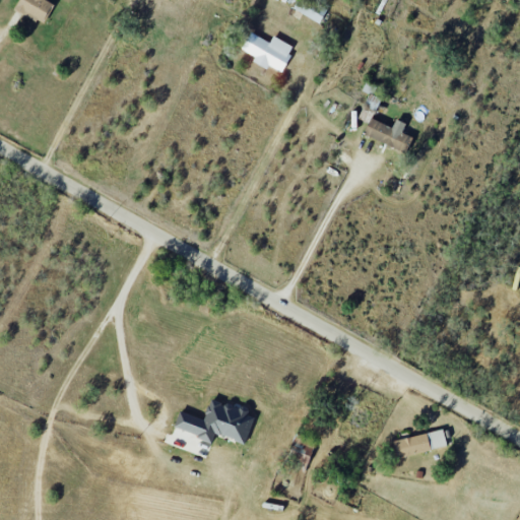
[(20,0),(16,11),(46,21),(53,3),(45,0),(20,0)]
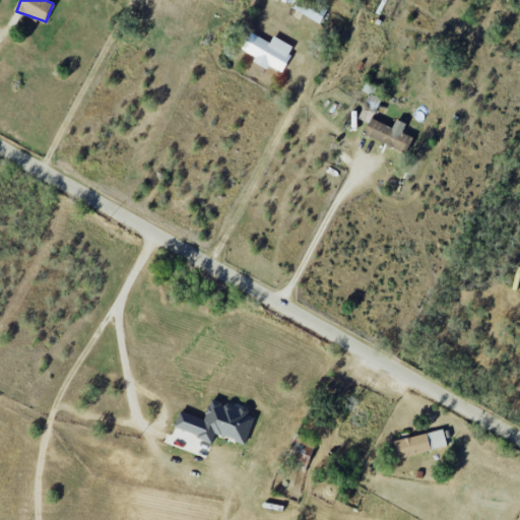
[(298,0),(294,8),(320,23),(328,9),(312,0),(298,0)]
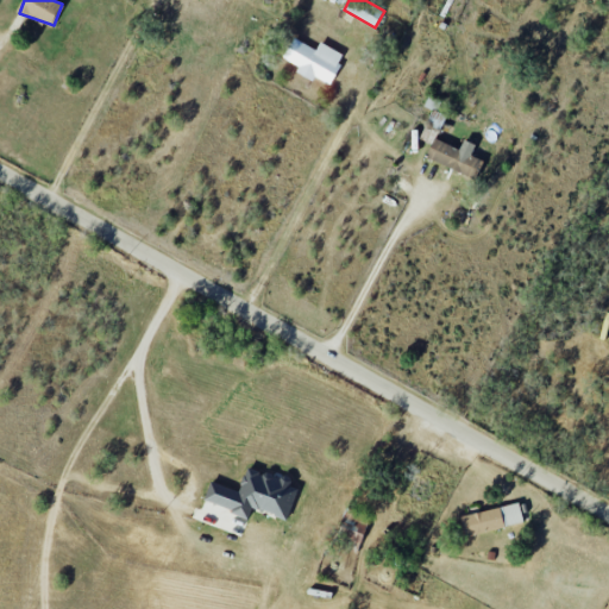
[(283,58),(299,67),(296,73),(314,81),(316,77),(330,85),(345,55),(321,42),(316,50),(294,38),(283,58)]
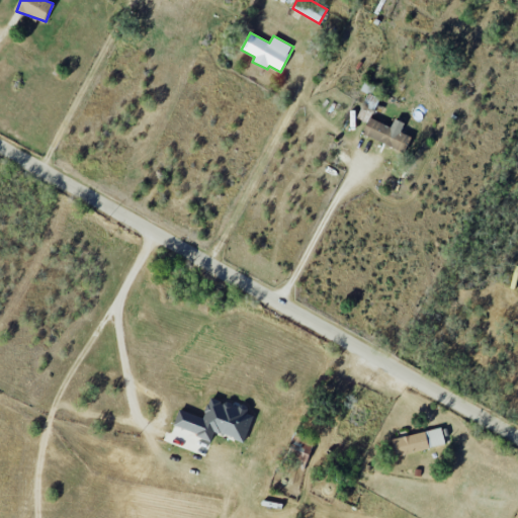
[(362,135),(406,152),(412,138),(401,133),(405,122),(395,118),(392,127),(369,118),(362,135)]
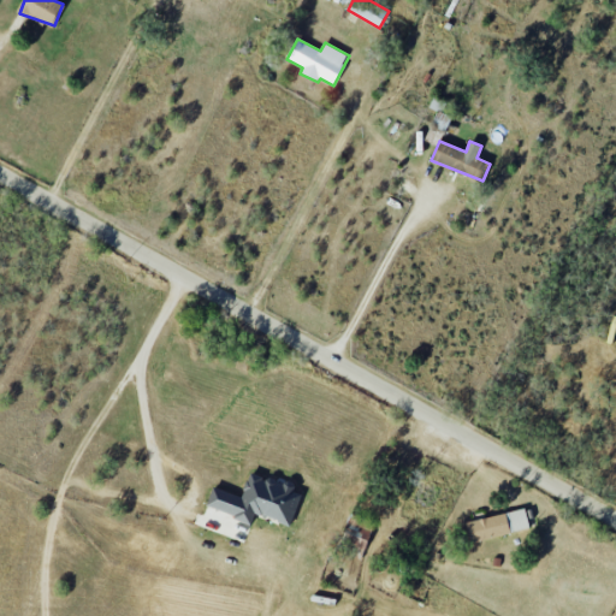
[(291,525),(302,491),(249,475),(243,497),(213,489),(207,508),(253,521),(255,514),(291,525)]
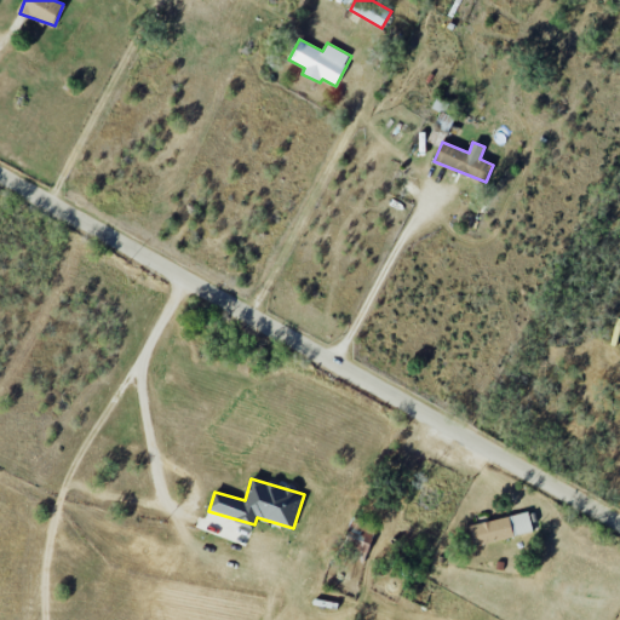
[(474,546),(534,533),(529,512),(470,526),(474,546)]
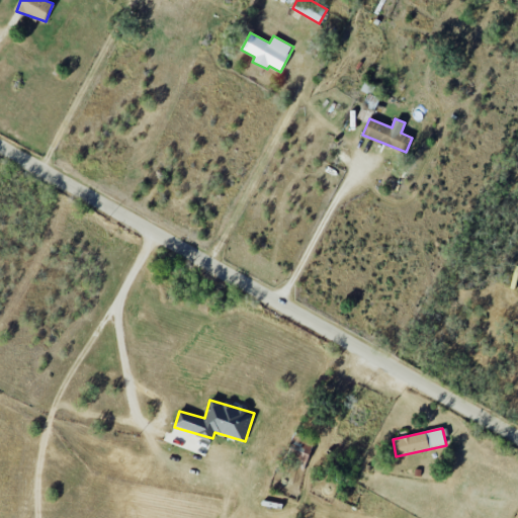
[(285,458),(306,466),(316,440),(295,432),(285,458)]
